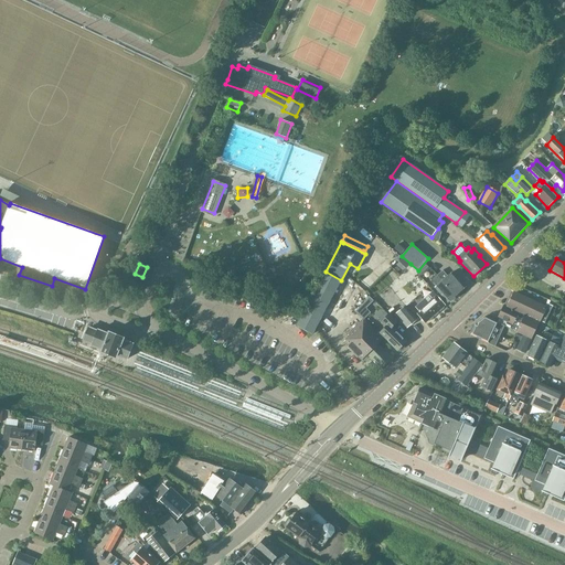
[(443,270),(437,276),(456,296),(467,287),(452,272),(447,276),(443,270)]
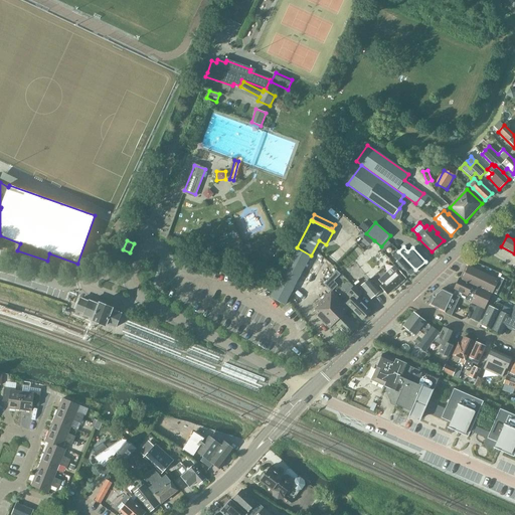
[(297,247),(271,297),(285,305),(311,255),(297,247)]
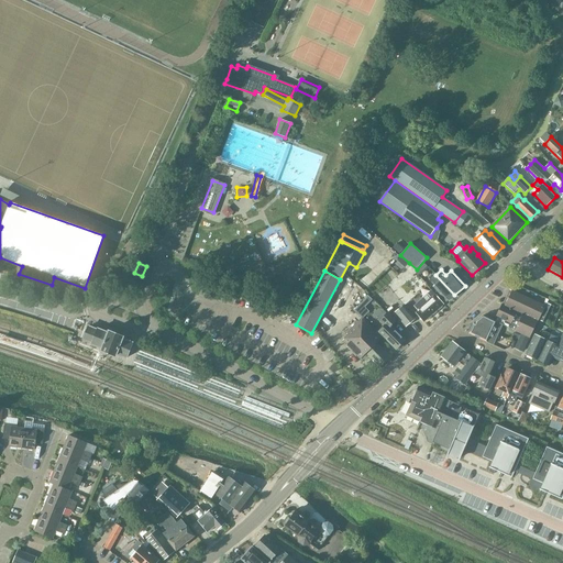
[(430,280),(434,285),(433,287),(446,302),(454,295),(435,275),(430,280)]
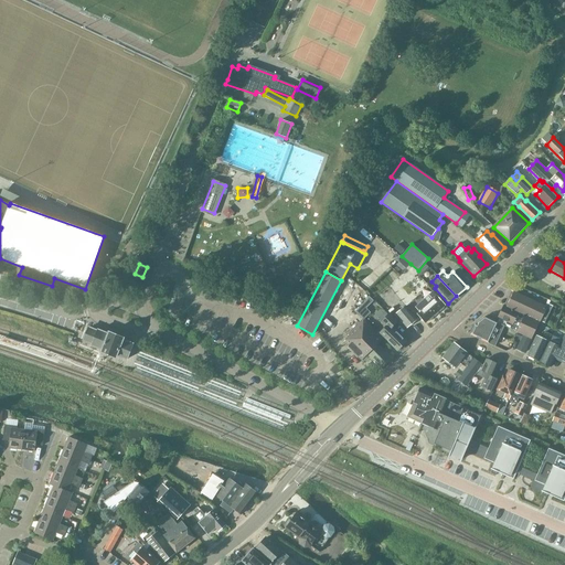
[(504,306),(498,318),(499,319),(507,322),(505,324),(511,327),(510,329),(532,339),(547,307),(514,291),(507,307),(504,306)]
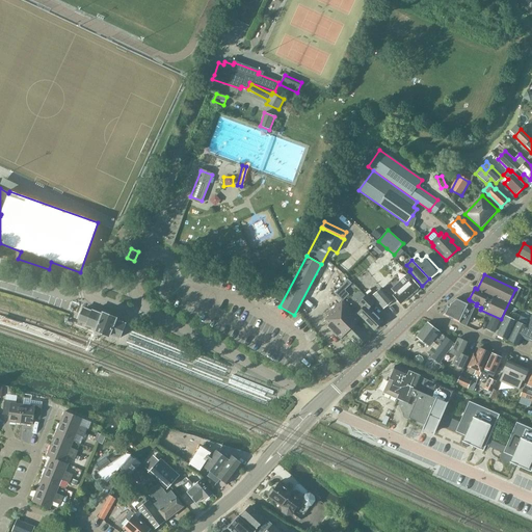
[(401,304),(420,288),(408,275),(391,291),(395,295),(394,297),(401,304)]
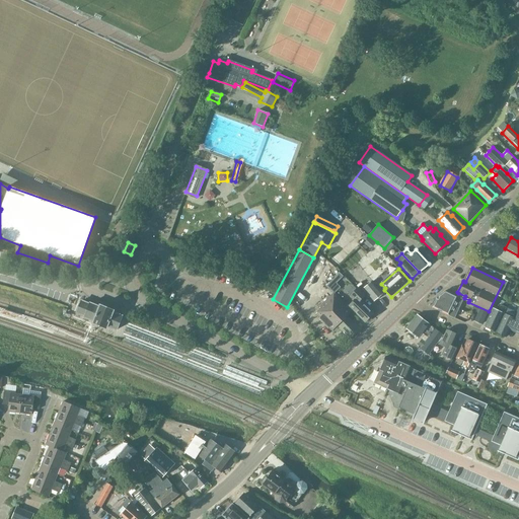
[(341,287),(337,283),(334,280),(327,286),(335,294),(341,287)]
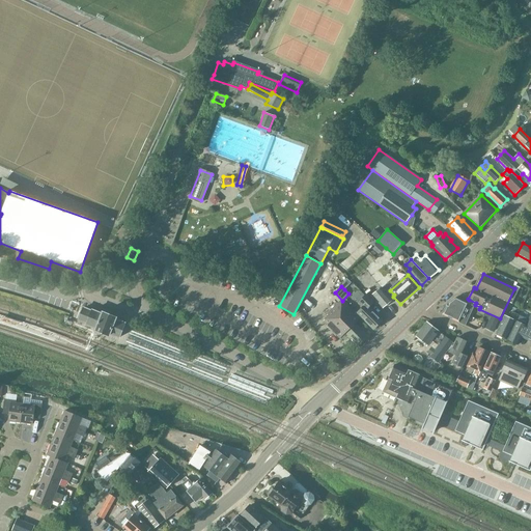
[(523,290),(518,287),(509,304),(515,306),(523,290)]
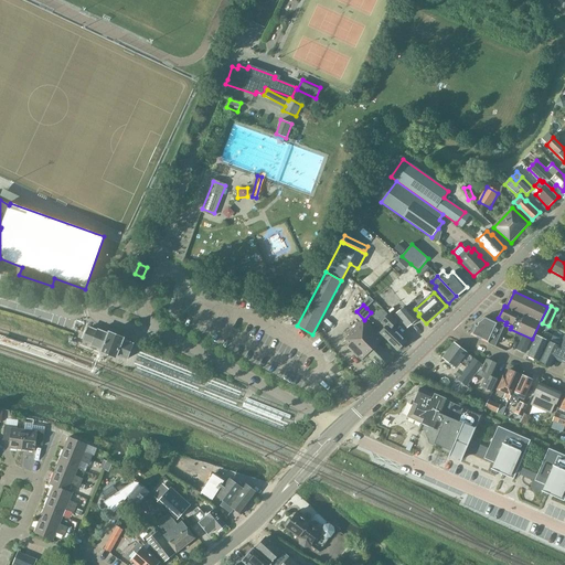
[(408,329),(416,321),(405,308),(400,312),(396,315),(408,329)]
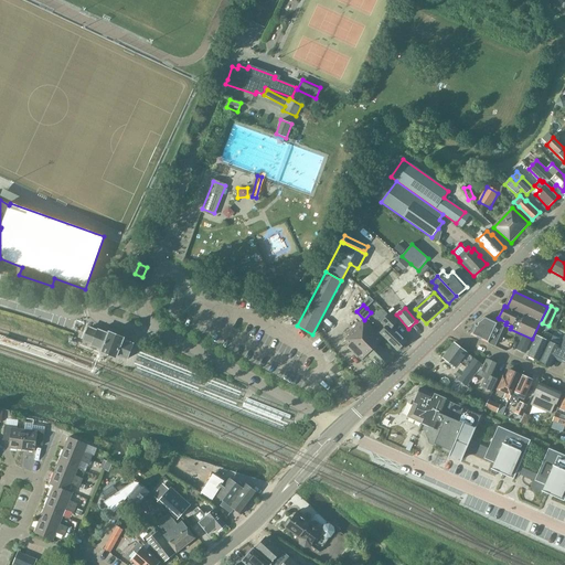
[(390,316),(382,323),(386,327),(380,333),(400,350),(407,341),(393,328),(397,322),(390,316)]
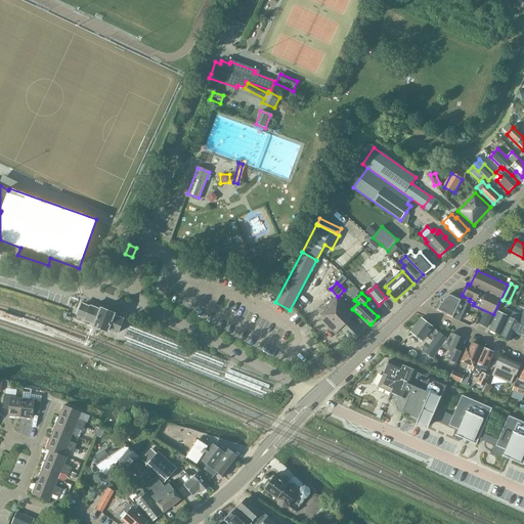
[(459,321),(468,303),(462,300),(450,294),(443,299),(442,302),(441,301),(438,304),(436,306),(437,310),(453,318),(459,321)]
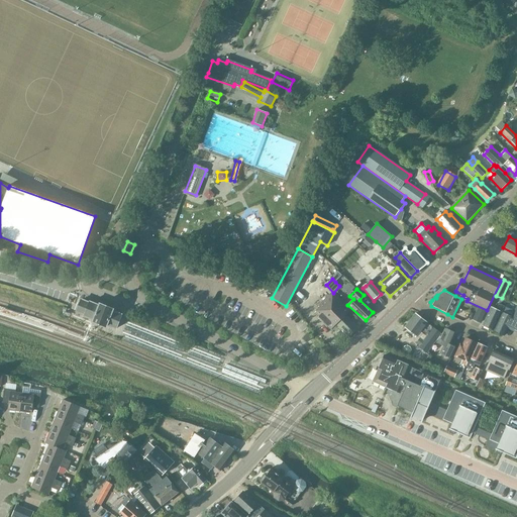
[(336,325),(350,338),(362,326),(348,313),(350,311),(332,294),(319,307),(321,308),(315,314),(332,329),(336,325)]
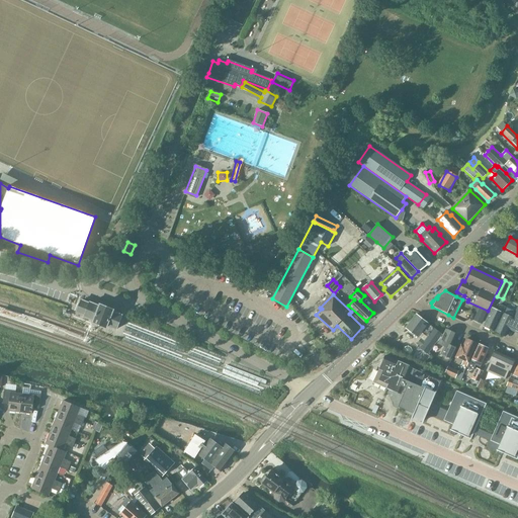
[(103,326),(104,325),(116,330),(122,315),(113,312),(113,311),(100,305),(99,306),(91,303),(90,304),(82,300),(77,313),(85,316),(84,317),(93,321),(93,322),(103,326)]
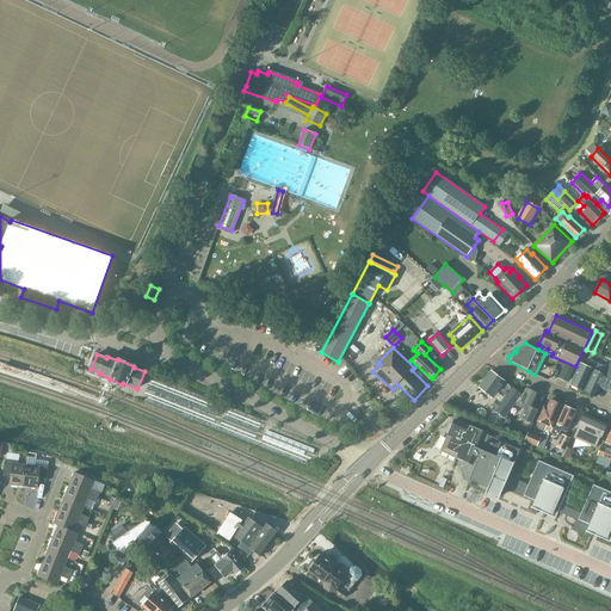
[(571,386),(582,392),(597,363),(590,359),(587,364),(585,365),(581,363),(571,386)]
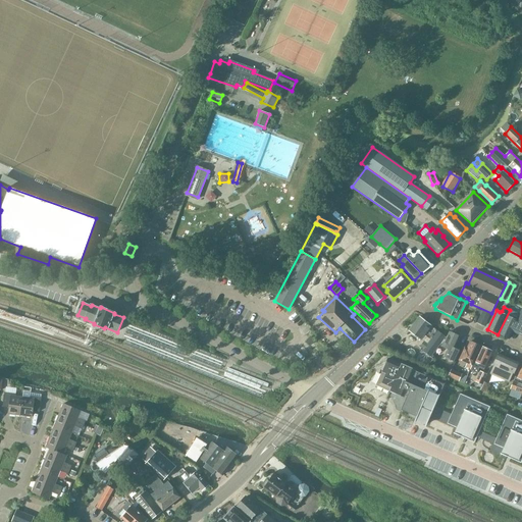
[(499,334),(509,340),(512,332),(521,336),(521,311),(520,315),(510,310),(499,334)]
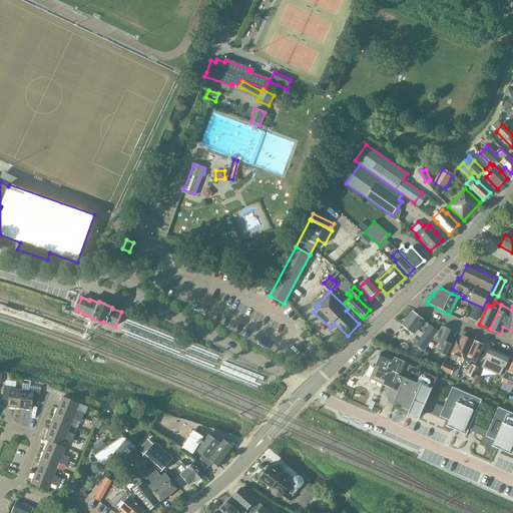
[(469,318),(476,321),(482,309),(475,306),(469,318)]
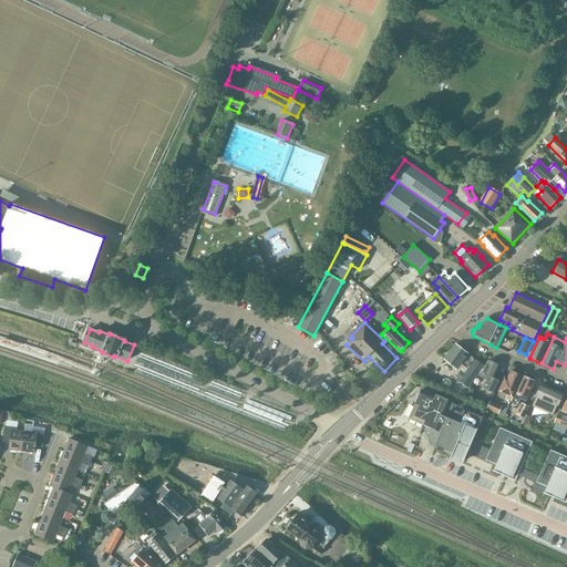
[(456,344),(446,358),(459,367),(463,361),(470,367),(459,381),(468,388),(485,366),(456,344)]
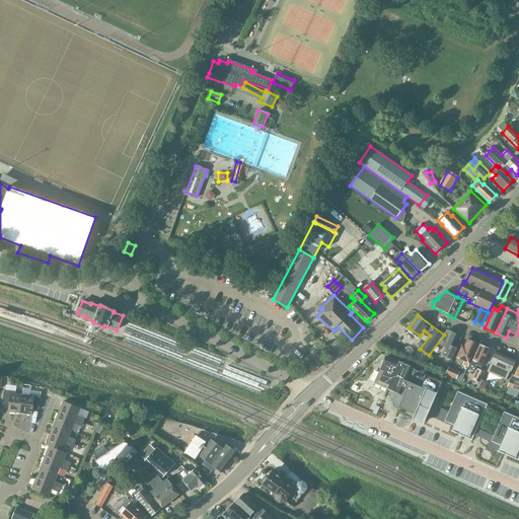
[(452,361),(458,349),(453,347),(458,336),(448,330),(441,346),(445,348),(441,356),(452,361)]
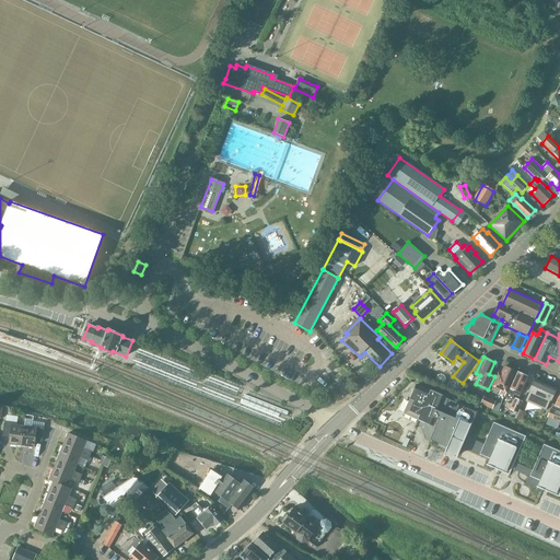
[(501,391),(500,394),(505,396),(516,372),(505,366),(502,375),(499,373),(492,387),(501,391)]
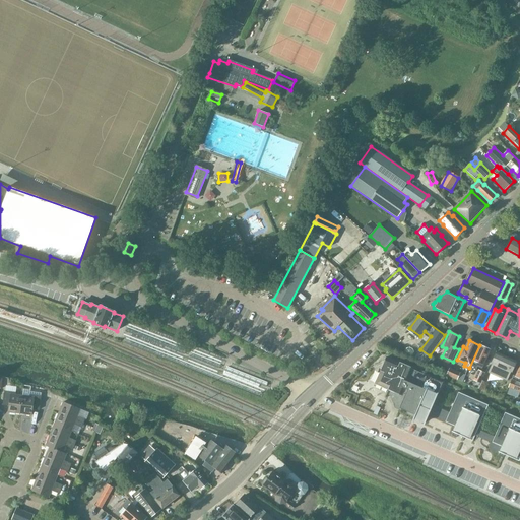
[(491,350),(479,345),(469,370),(474,372),(477,367),(482,369),(491,350)]
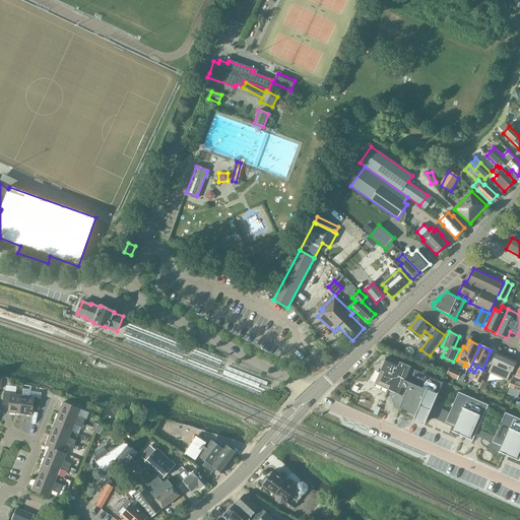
[(405,346),(402,351),(409,354),(411,348),(405,346)]
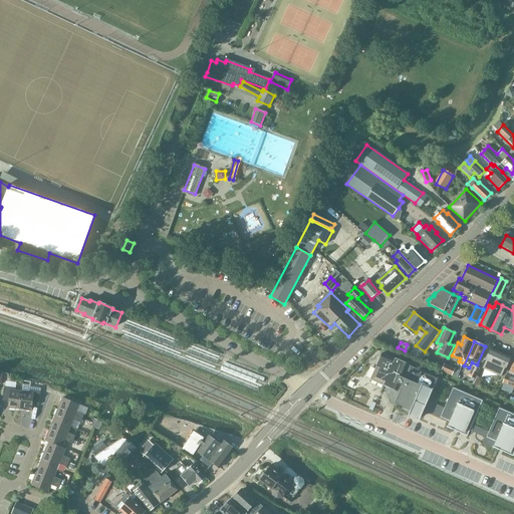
[(486,359),(483,366),(482,368),(483,368),(484,366),(501,374),(501,376),(502,374),(505,368),(510,357),(491,348),(485,359),(486,359)]
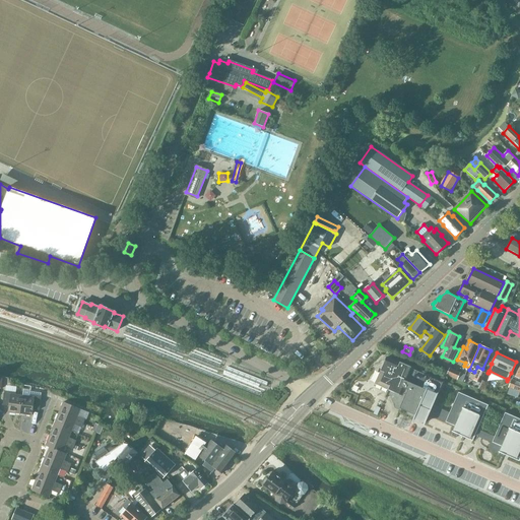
[(377,383),(388,388),(388,390),(394,392),(393,395),(397,406),(400,407),(399,408),(407,412),(405,414),(426,424),(429,415),(431,409),(433,405),(443,383),(413,370),(413,369),(407,366),(400,363),(399,364),(386,358),(382,369),(381,369),(380,371),(382,372),(377,383)]
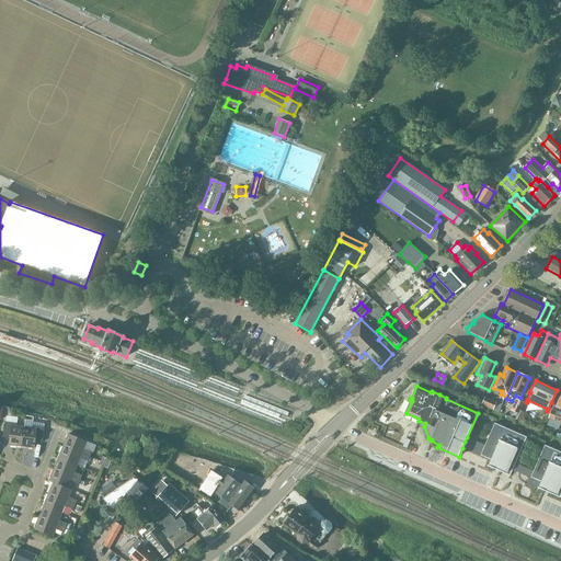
[(560,395),(556,407),(553,405),(552,410),(549,419),(560,422),(560,395)]
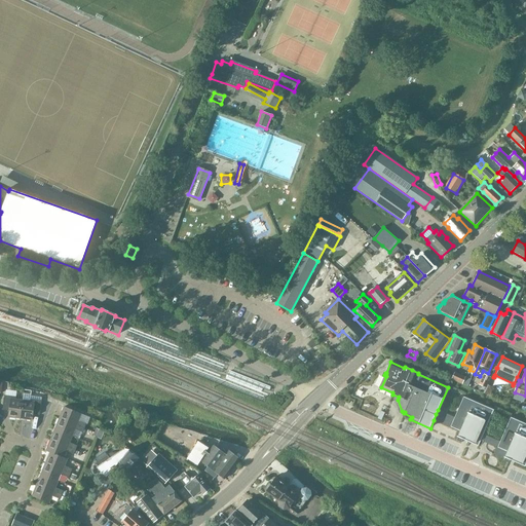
[(466,377),(454,372),(451,380),(463,385),(466,377)]
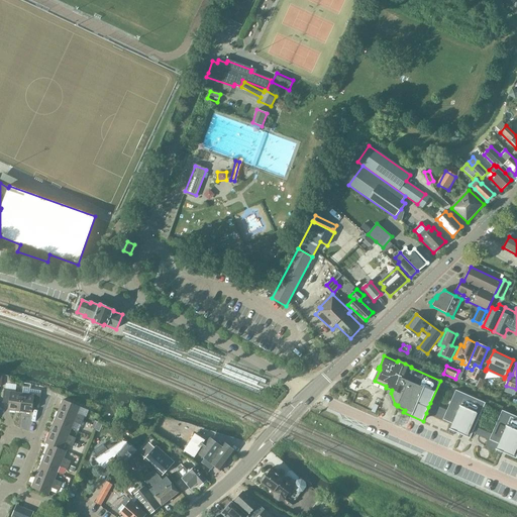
[(476,368),(471,379),(478,382),(483,371),(476,368)]
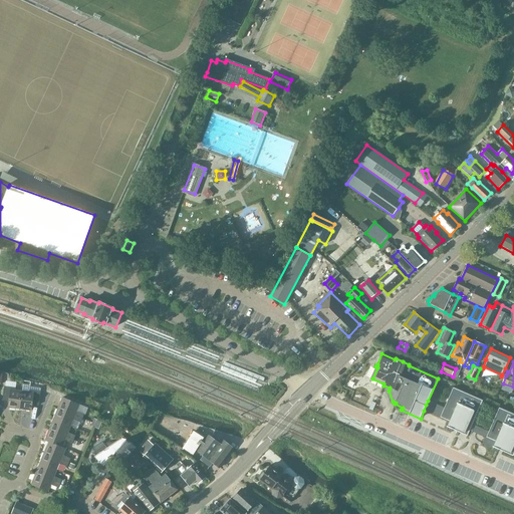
[(8,408),(20,410),(23,392),(16,391),(16,389),(5,387),(3,401),(9,402),(8,408)]
